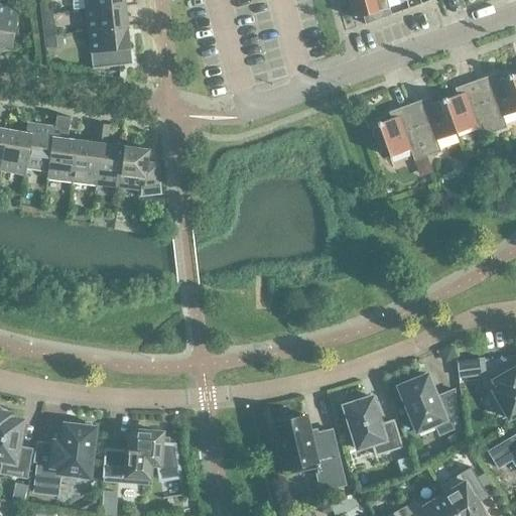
[(85,0),(87,10),(126,5),(125,0),(85,0)]
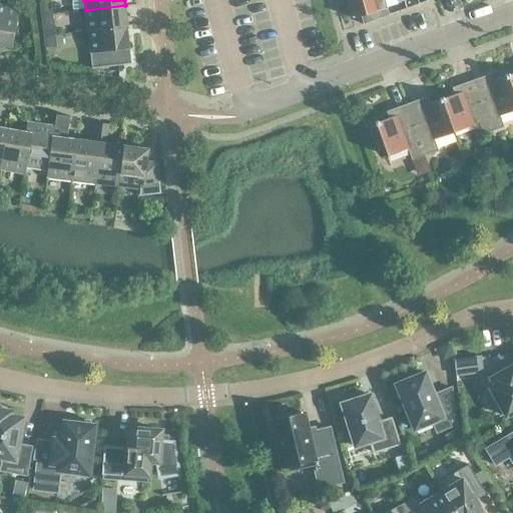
[(385,0),(348,0),(353,19),(361,17),(387,9),(388,9),(385,0)]
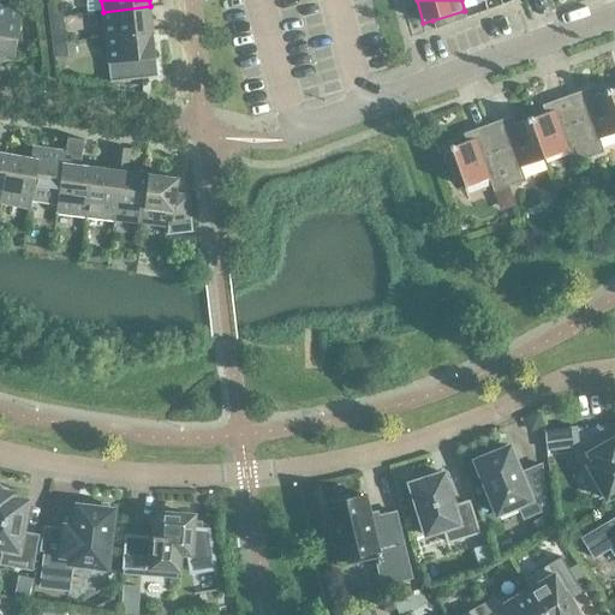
[(49,18),(64,17),(61,3),(48,5),(49,18)]
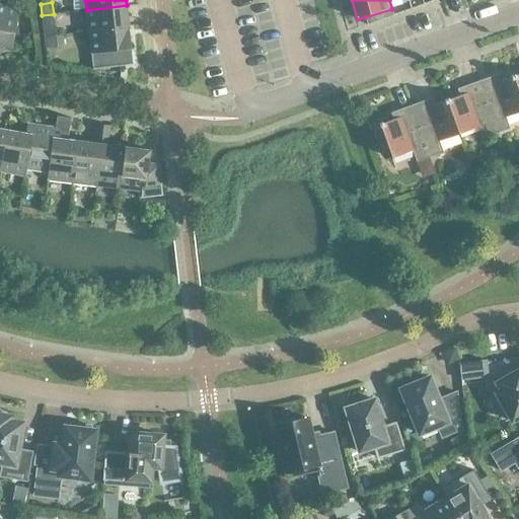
[(0,5),(0,46),(12,49),(19,9),(0,5)]
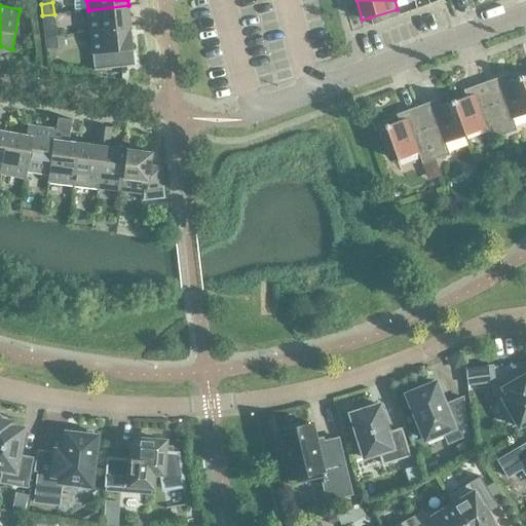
[(88,10),(90,32),(130,28),(128,5),(88,10)]
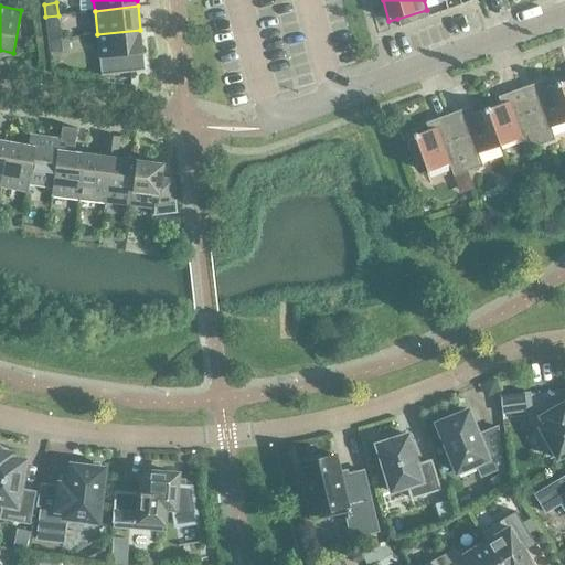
[(428,18),(426,10),(397,19),(400,28),(428,18)]
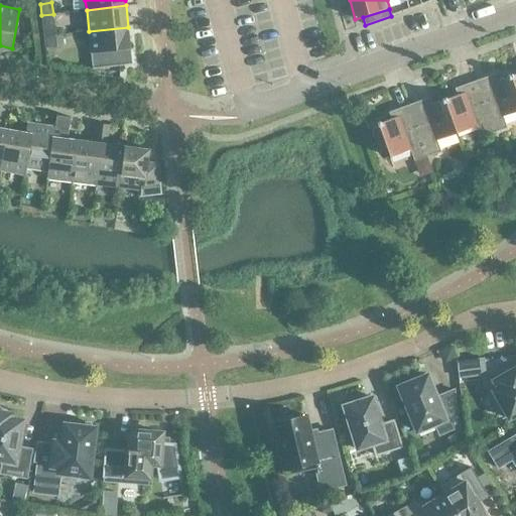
[(53,14),(41,15),(43,26),(54,25),(53,14)]
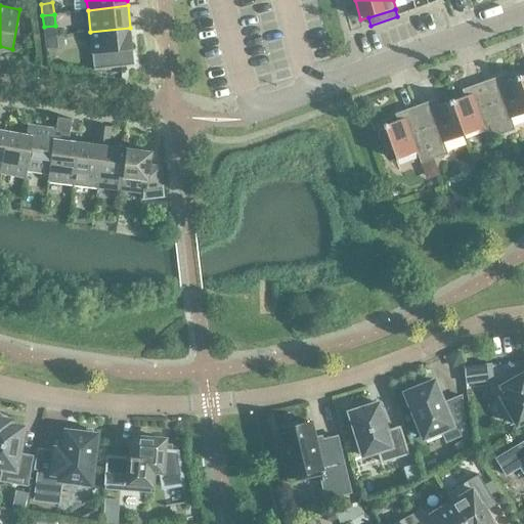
[(90,32),(94,70),(134,64),(130,28),(90,32)]
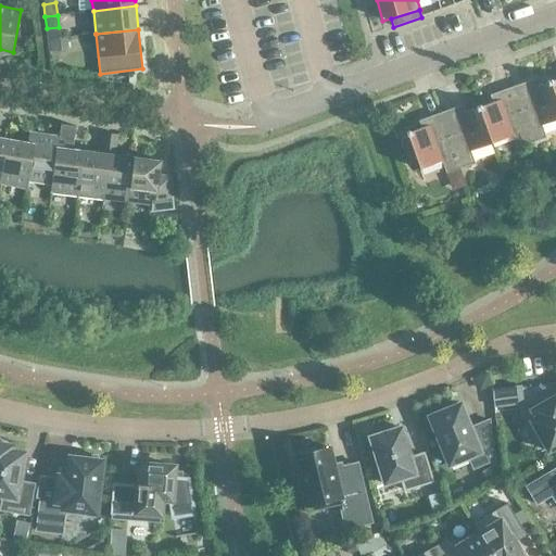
[(60,38),(48,39),(49,52),(61,51),(60,38)]
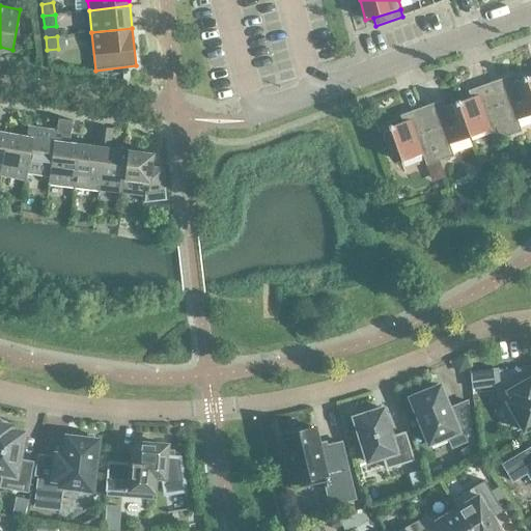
[(490,84),(508,137),(522,133),(518,120),(530,115),(530,93),(526,79),(512,84),(509,77),(490,84)]
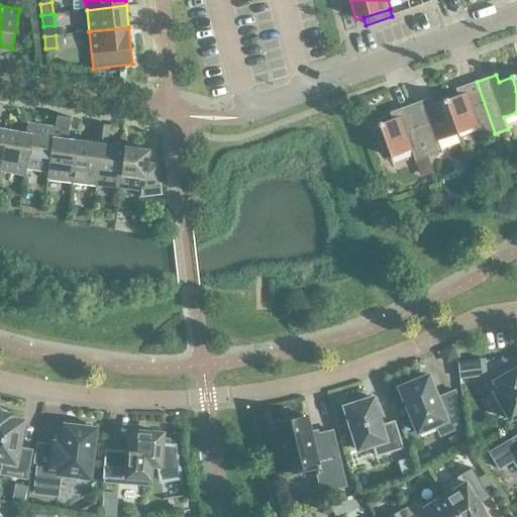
[(445,101),(457,134),(478,127),(482,138),(495,133),(477,82),(456,89),(458,96),(445,101)]
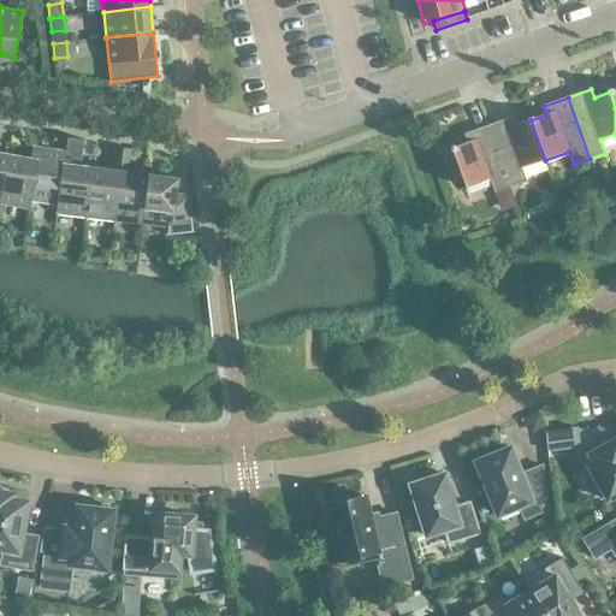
[(489,126),(511,188),(527,182),(522,169),(545,160),(531,120),(515,125),(513,118),(489,126)]
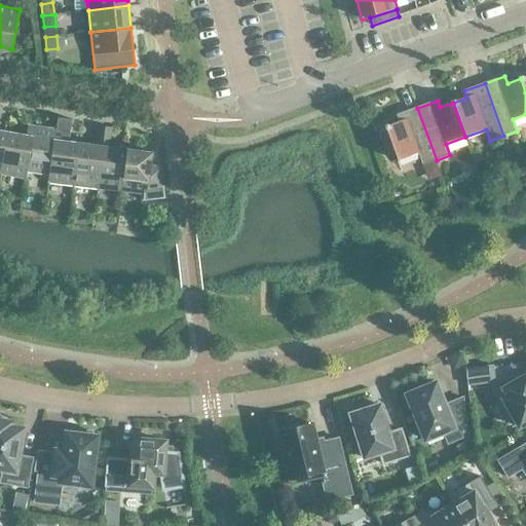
[(437,160),(417,108),(397,115),(400,122),(385,127),(386,129),(381,132),(380,132),(381,141),(386,149),(387,149),(392,147),(398,161),(418,153),(422,165),(435,160),(437,160)]
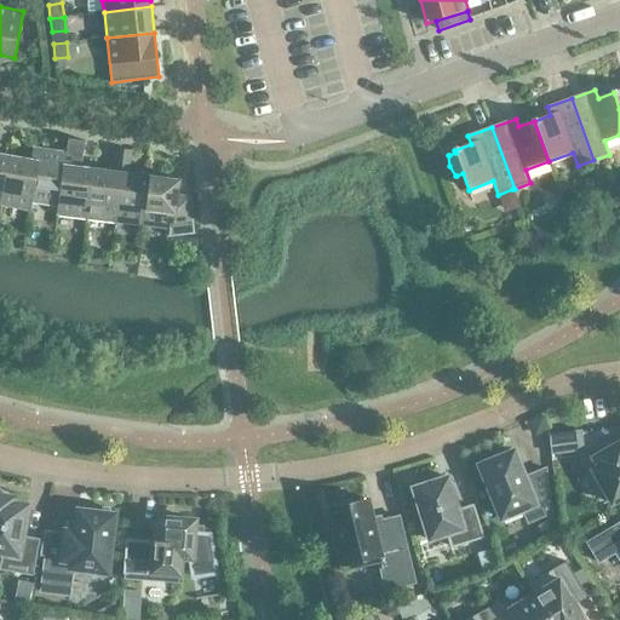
[(90,216),(87,214),(92,170),(81,168),(85,142),(69,139),(67,154),(61,153),(58,166),(64,166),(59,205),(58,204),(57,216),(61,216),(61,212),(84,214),(84,219),(90,219),(90,216)]
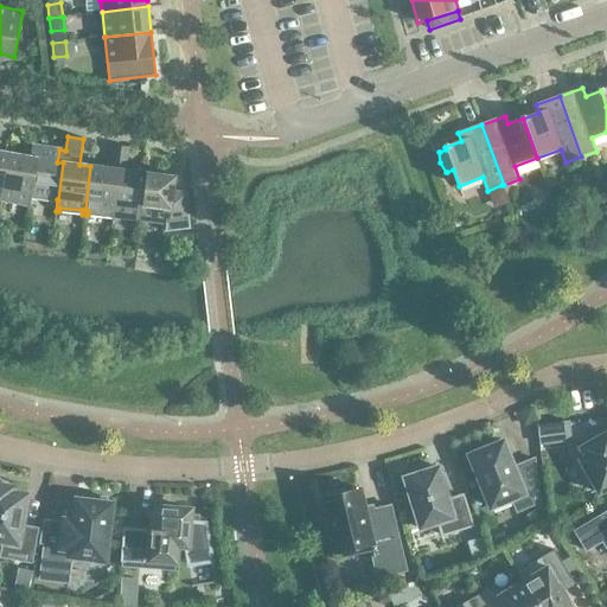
[(30,208),(32,196),(38,159),(43,160),(45,147),(32,146),(31,158),(10,154),(2,198),(5,198),(27,203),(26,206),(30,208)]
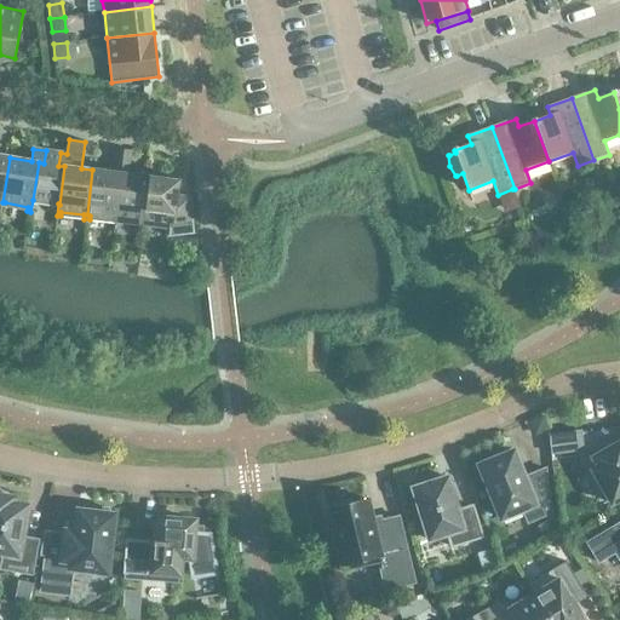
[(115,161),(131,164),(132,151),(116,149),(115,161)]
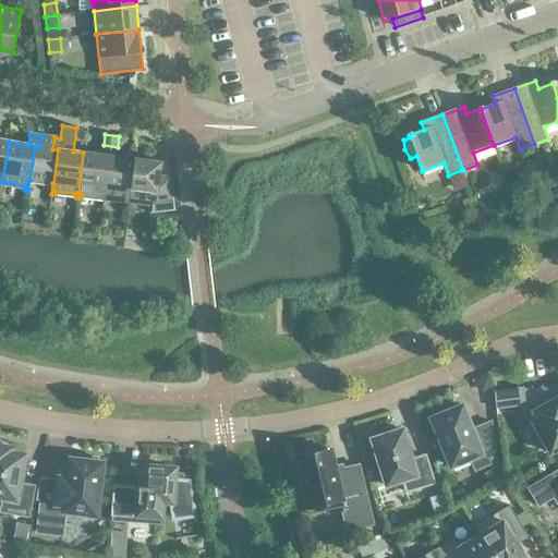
[(52,149),(55,137),(53,137),(53,138),(41,137),(43,135),(41,135),(39,147),(35,146),(29,180),(52,183),(53,184),(58,149),(52,149)]
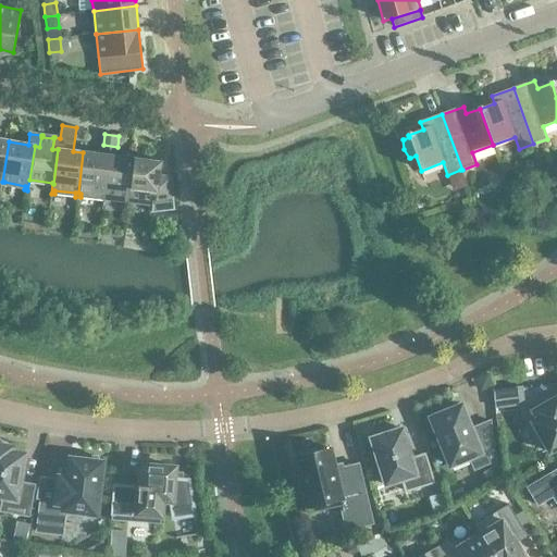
[(0,185),(3,186),(4,182),(2,182),(9,141),(0,139),(0,185)]
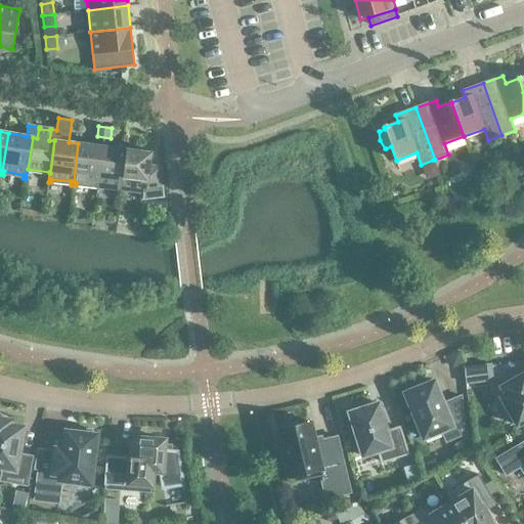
[(99,188),(100,185),(98,184),(102,146),(108,147),(111,138),(97,136),(96,145),(78,143),(74,181),(76,182),(95,184),(95,188),(99,188)]
